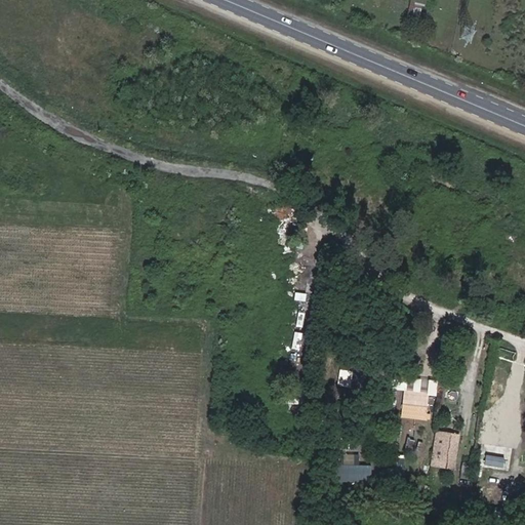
[(413,5),(411,13),(418,15),(420,7),(413,5)]
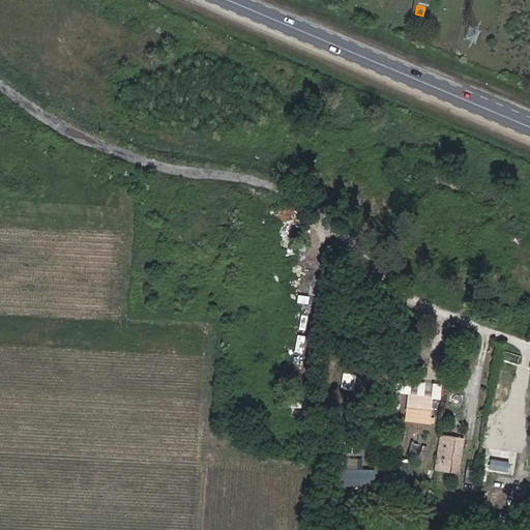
[(201,189),(197,205),(205,207),(209,192),(201,189)]
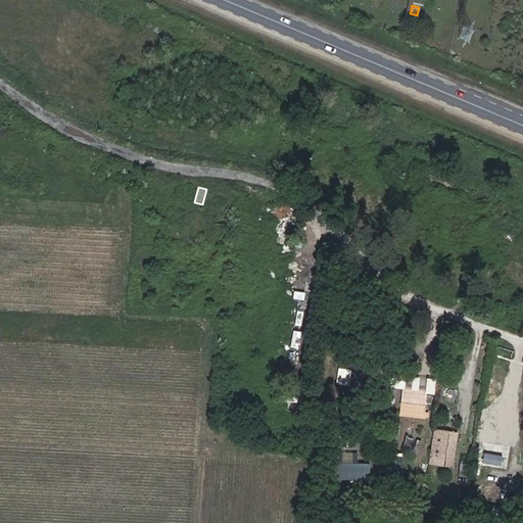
[(193,206),(190,228),(200,230),(203,207),(193,206)]
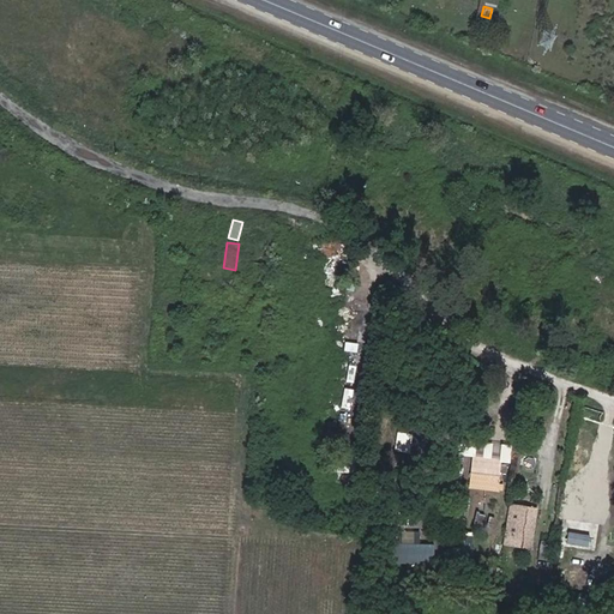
[(222,299),(221,327),(228,327),(232,300),(222,299)]
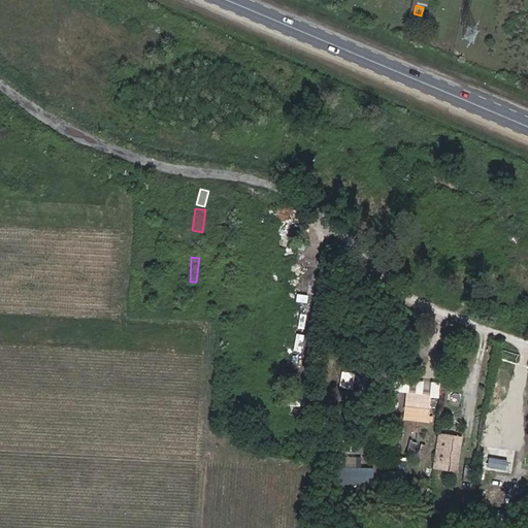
[(295,265),(294,273),(315,275),(315,267),(295,265)]
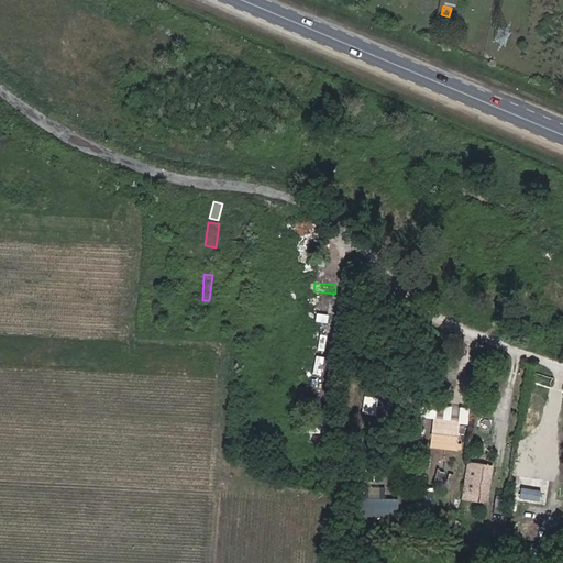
[(327,323),(328,315),(316,313),(315,321),(327,323)]
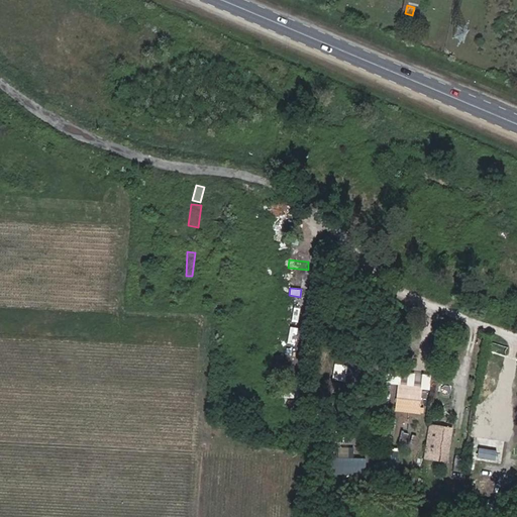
[(61,297),(52,296),(52,305),(61,305),(61,297)]
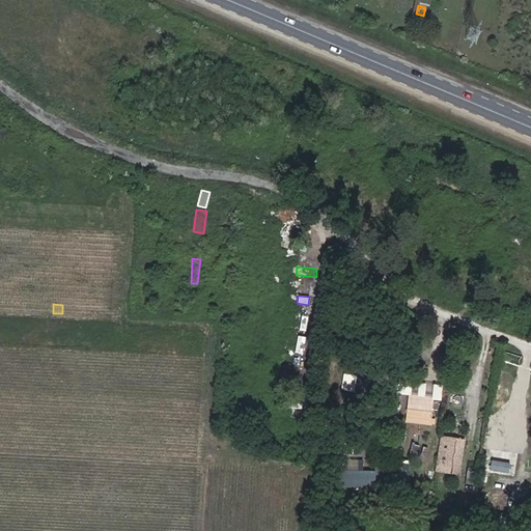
[(430,424),(432,394),(407,392),(406,423),(430,424)]
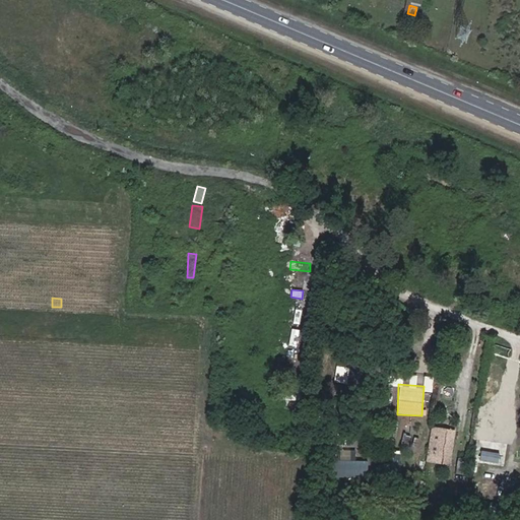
[(290,386),(281,400),(293,407),(301,394),(290,386)]
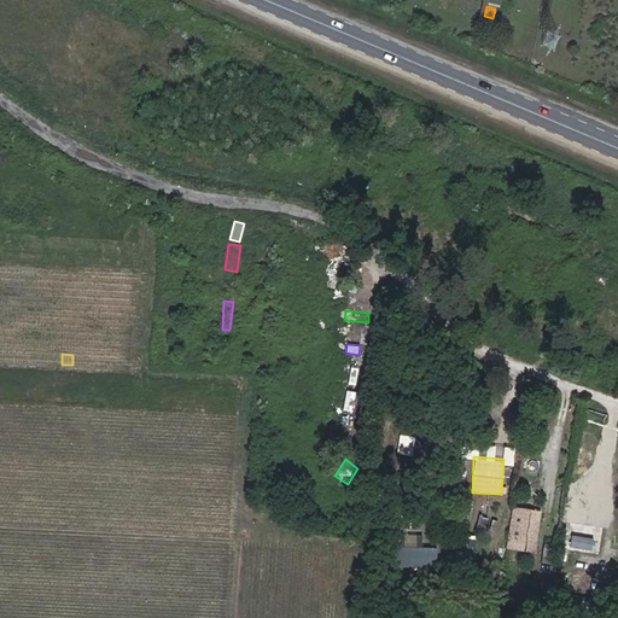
[(513,507),(508,549),(536,553),(540,509),(513,507)]
